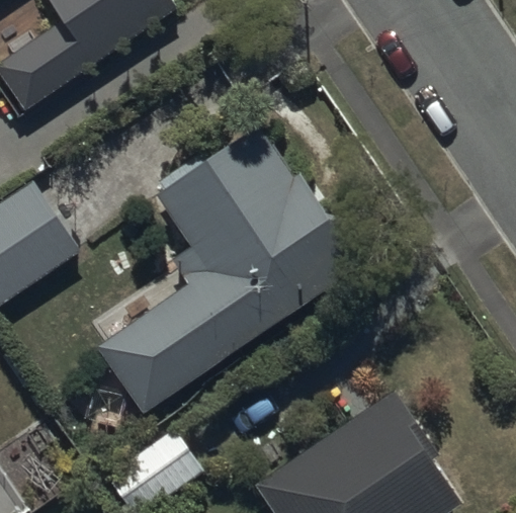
[(49,0),(60,16),(0,57),(0,74),(22,107),(177,3),(175,0),(49,0)]
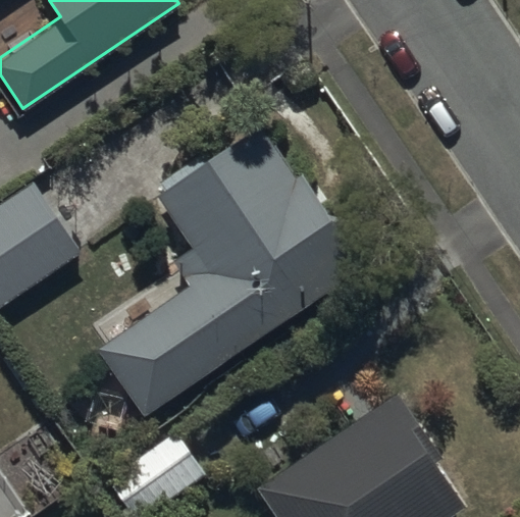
[(143,415),(146,413),(363,270),(302,176),(297,179),(262,127),(157,196),(193,249),(173,262),(190,287),(98,347),(143,415)]
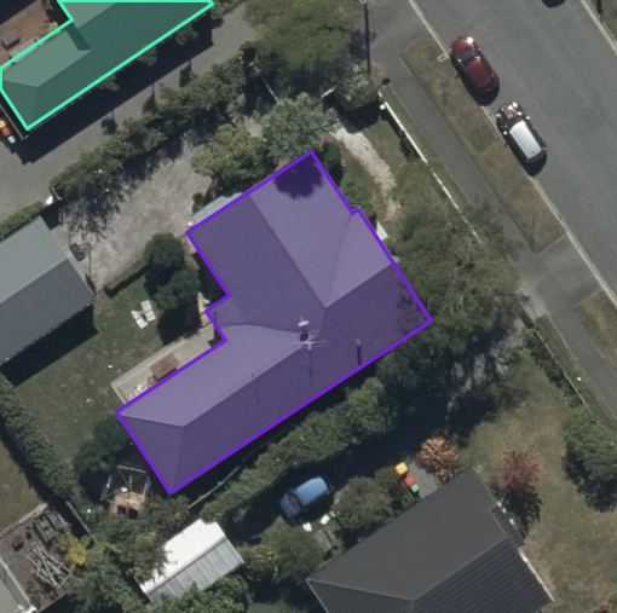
[(0,368),(96,300),(35,214),(0,240),(0,368)]
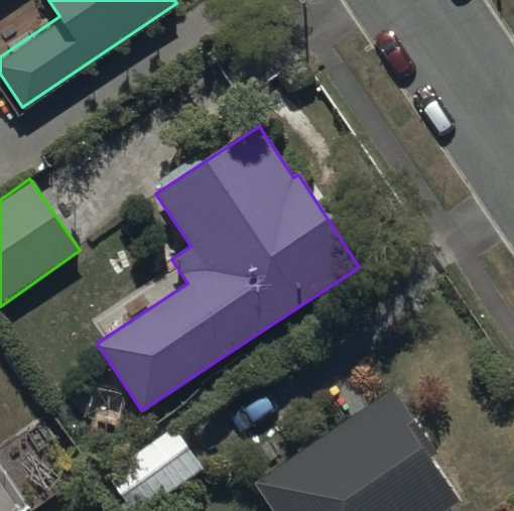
[(390,385),(253,478),(275,510),(442,510),(465,496),(390,385)]
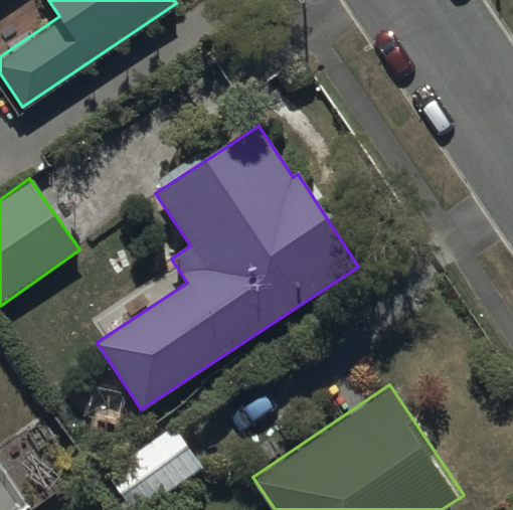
[(141,509),(202,466),(169,420),(102,470),(131,509),(141,509)]
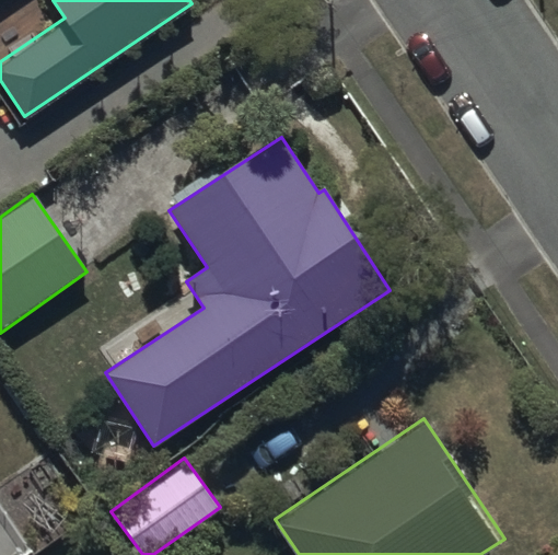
All buildings are outlined.
